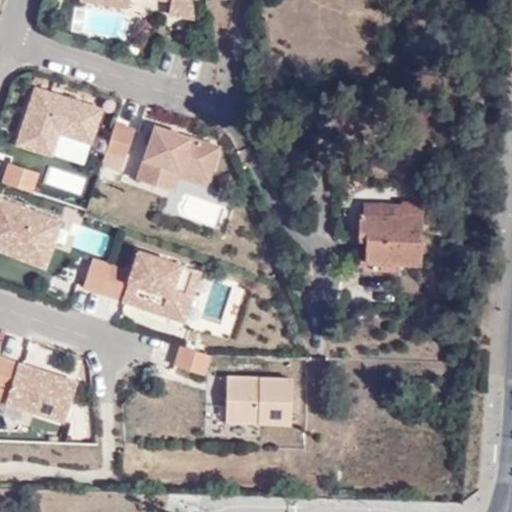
[(169,0),(168,8),(193,13),(190,0),(169,0)]
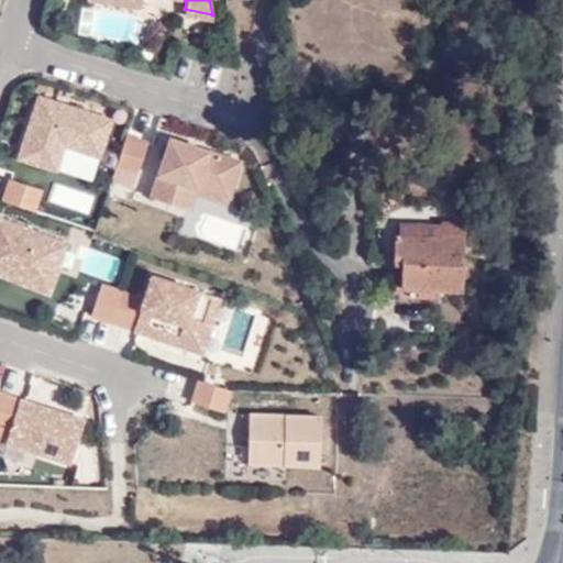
[(158,54),(148,51),(146,56),(156,59),(158,54)]
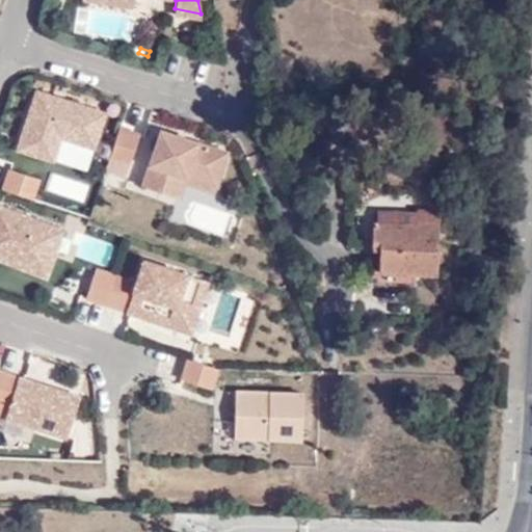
[(36,88),(17,149),(53,160),(60,136),(94,147),(106,111),(37,89),(36,88)]
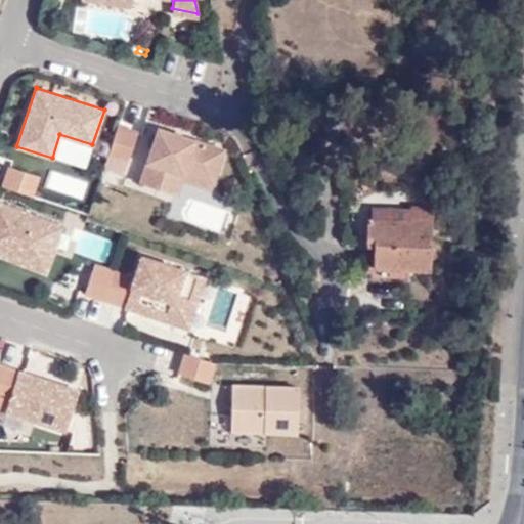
[(213,192),(227,148),(157,126),(139,183),(174,194),(178,181),(213,192)]
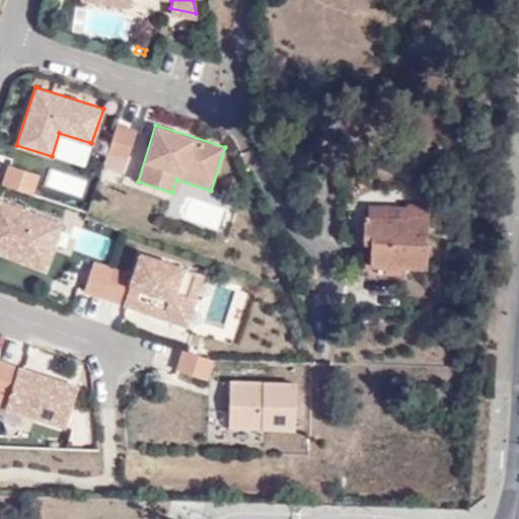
[(125,175),(139,133),(118,126),(103,168),(125,175)]
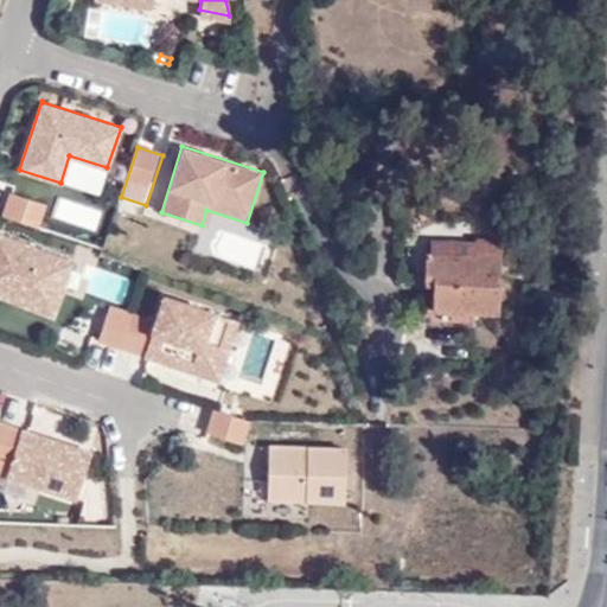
[(45,203),(12,191),(5,213),(38,225),(45,203)]
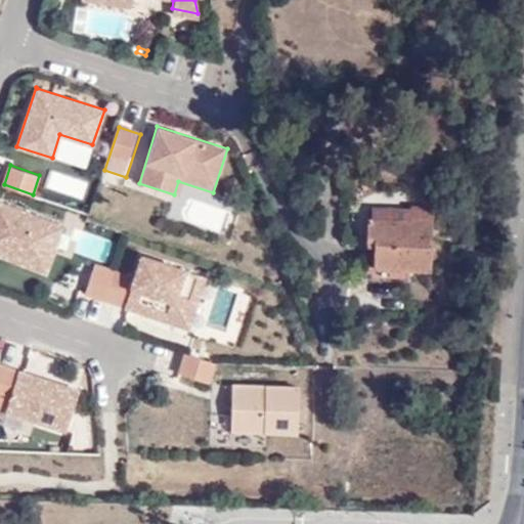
[(48,170),(43,188),(81,199),(86,180),(48,170)]
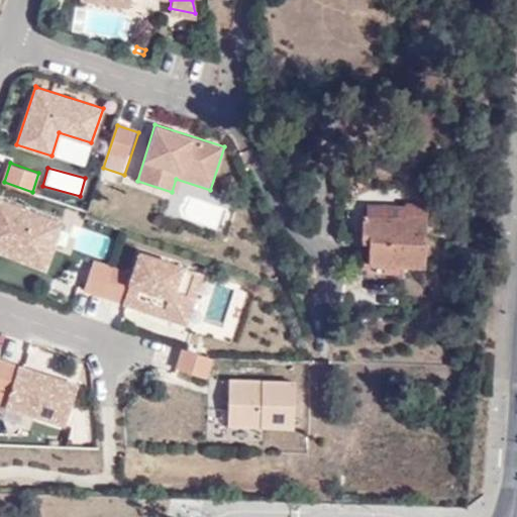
[(16,259),(45,270),(62,222),(0,200),(0,251),(10,255),(12,251),(18,253),(16,259)]
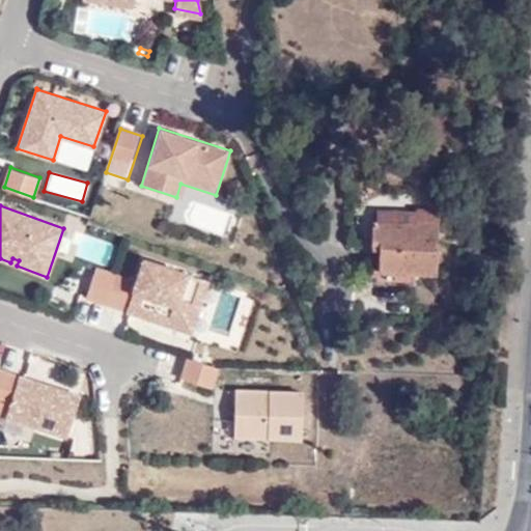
[(436,271),(438,217),(416,217),(416,222),(373,221),(373,246),(381,246),(380,280),(416,282),(415,270),(436,271)]
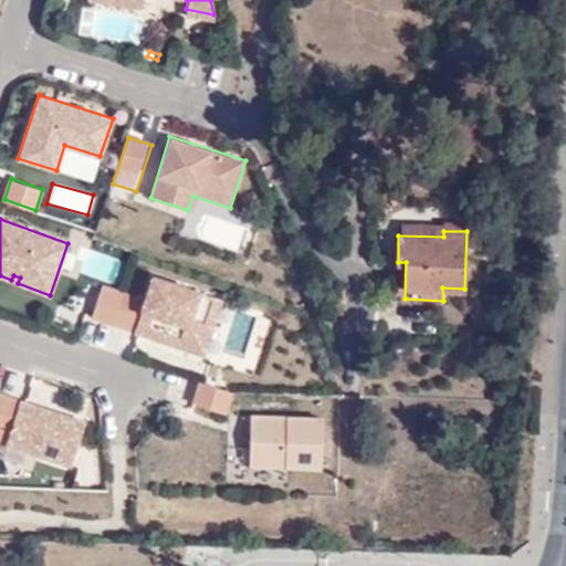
[(201,329),(213,295),(153,275),(145,299),(124,292),(113,323),(139,332),(156,337),(158,329),(167,333),(165,341),(189,348),(196,327),(201,329)]
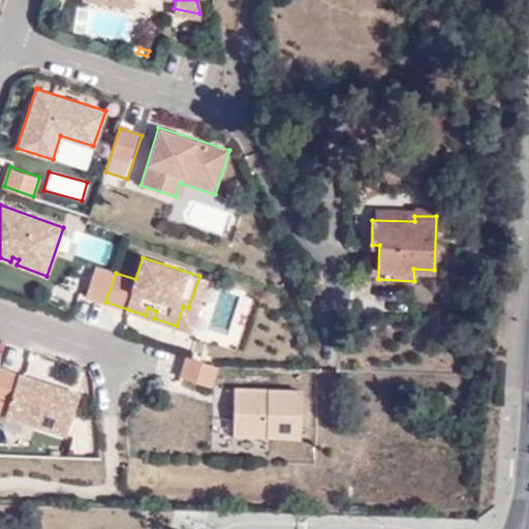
[(86,296),(105,302),(116,273),(96,267),(86,296)]
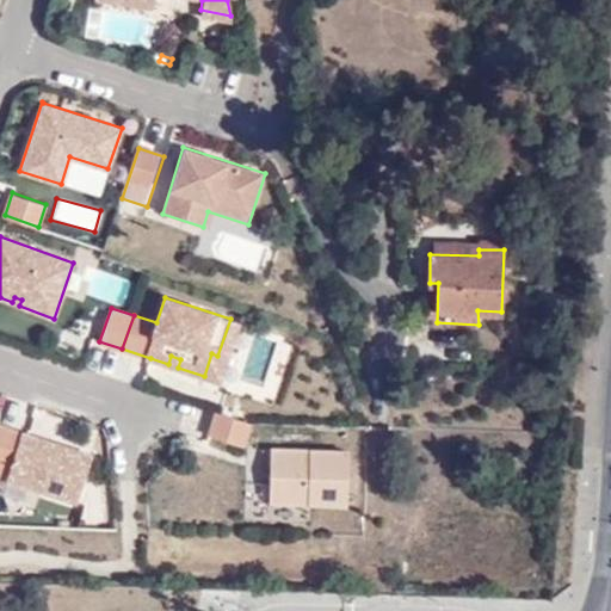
[(239,321),(230,319),(217,356),(211,353),(204,376),(218,381),(239,321)]
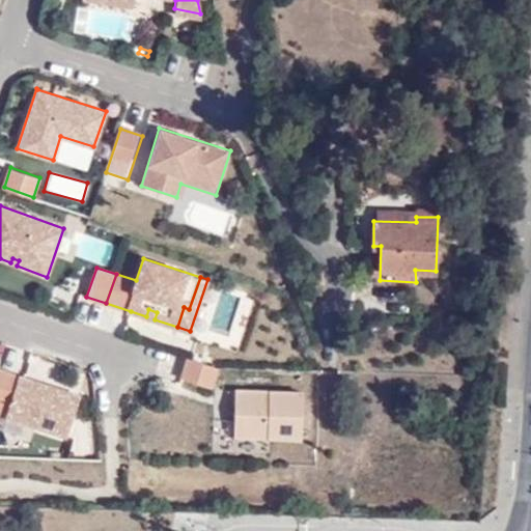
[(157,312),(148,309),(146,316),(155,319),(157,312)]
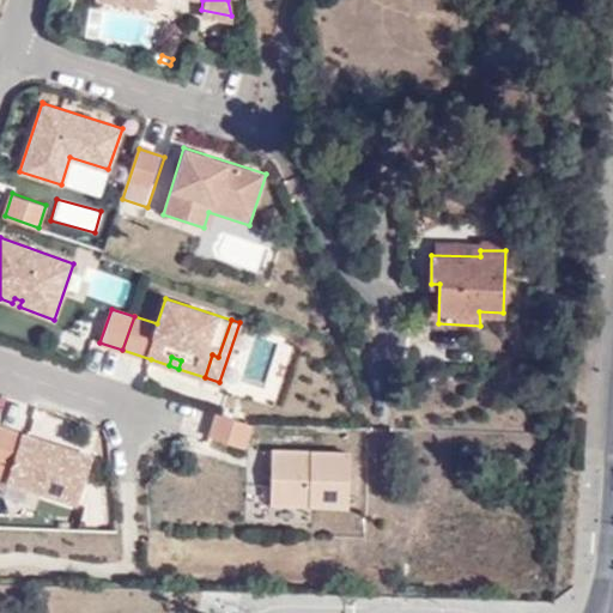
[(243,447),(250,424),(217,413),(208,436),(243,447)]
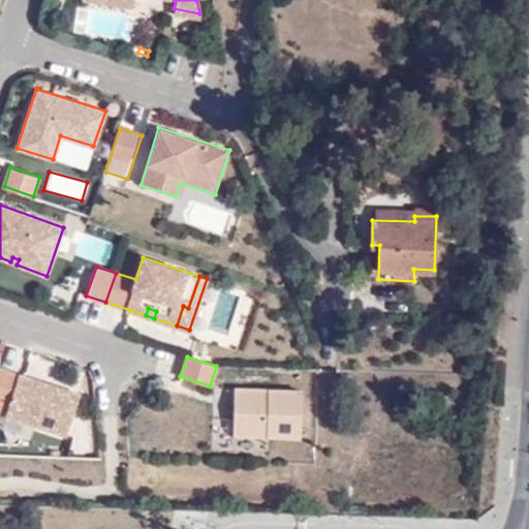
[(66,434),(80,394),(48,383),(45,386),(40,385),(41,381),(0,368),(0,400),(9,403),(5,414),(66,434)]
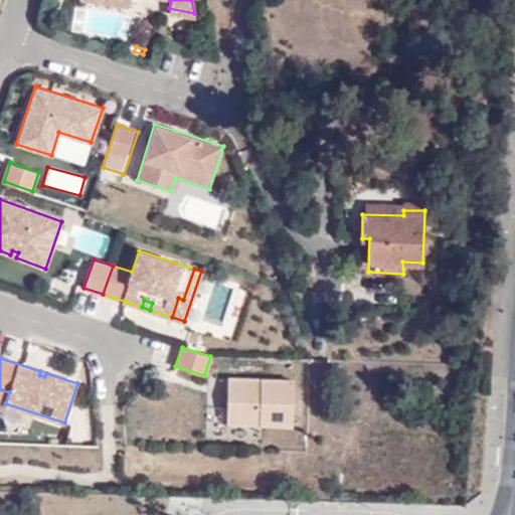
[(292,424),(293,379),(228,377),(227,422),(292,424)]
